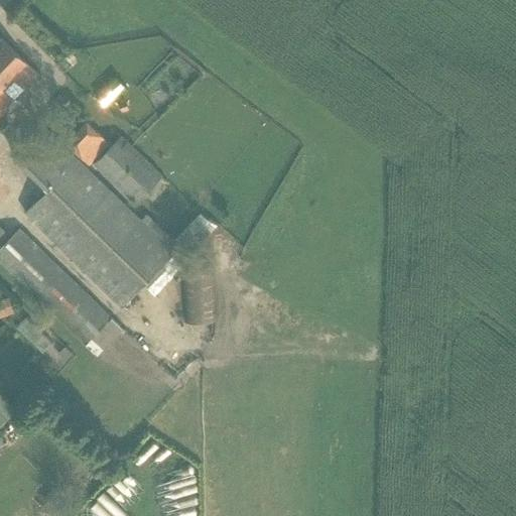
[(36,74),(0,39),(0,132),(7,125),(0,119),(0,115),(7,108),(6,107),(36,74)]
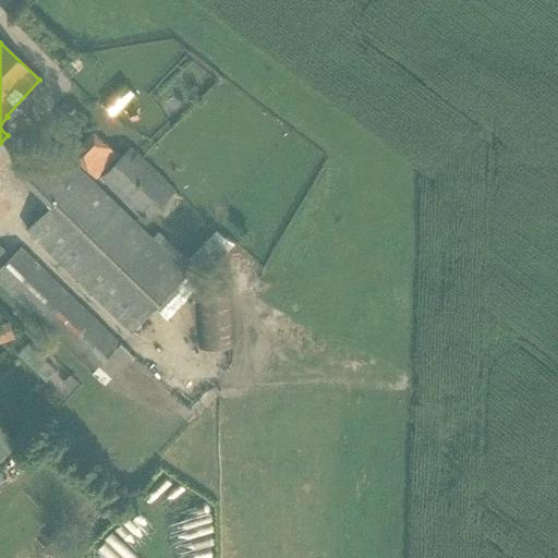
[(93,102),(113,82),(83,50),(62,70),(93,102)]
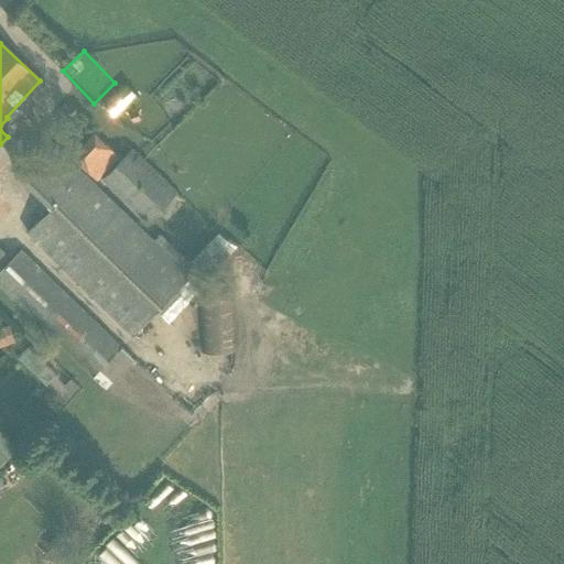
[(137,95),(127,85),(106,105),(116,115),(137,95)]
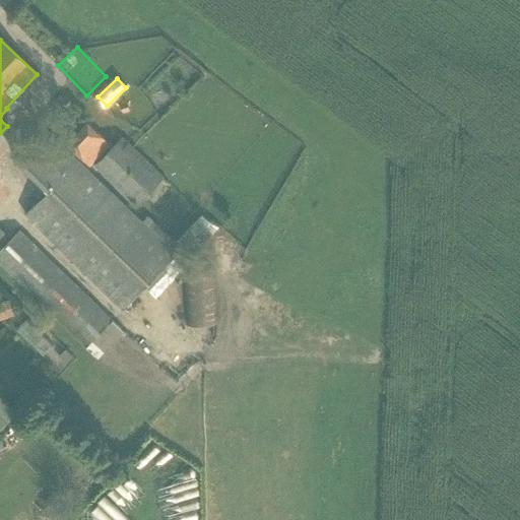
[(65,143),(88,167),(110,145),(86,122),(65,143)]
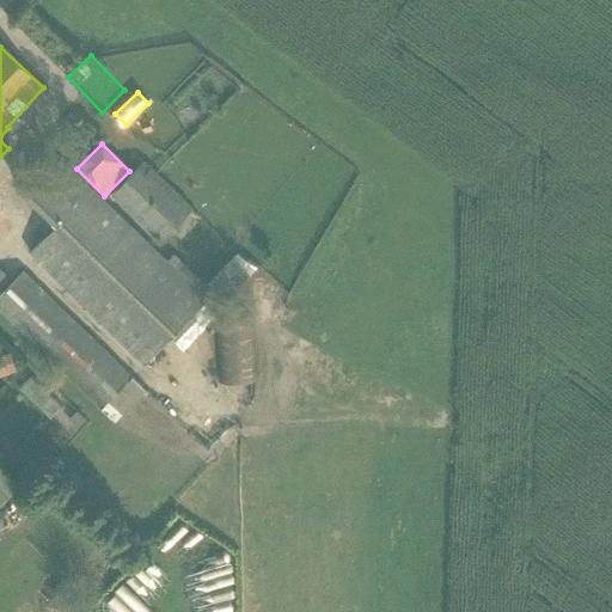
[(144,366),(170,338),(183,350),(204,328),(203,326),(218,311),(201,295),(208,288),(173,255),(166,262),(51,150),(16,188),(55,226),(29,254),(144,366)]
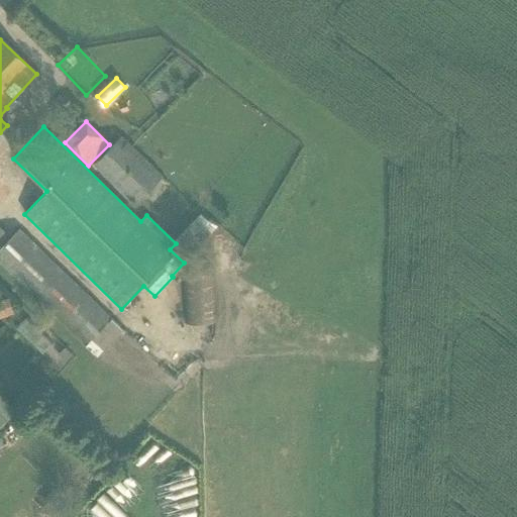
[(134,206),(145,196),(152,202),(167,187),(165,186),(168,183),(162,178),(163,177),(121,136),(93,166),(134,206)]
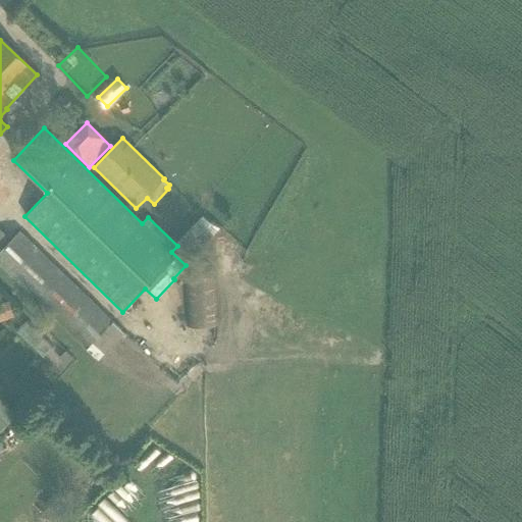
[(122,332),(19,231),(0,250),(0,267),(97,360),(122,332)]
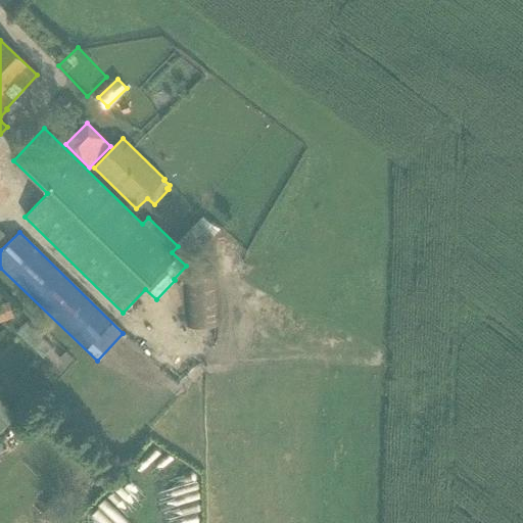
[(185,271),(189,327),(217,325),(212,269),(185,271)]
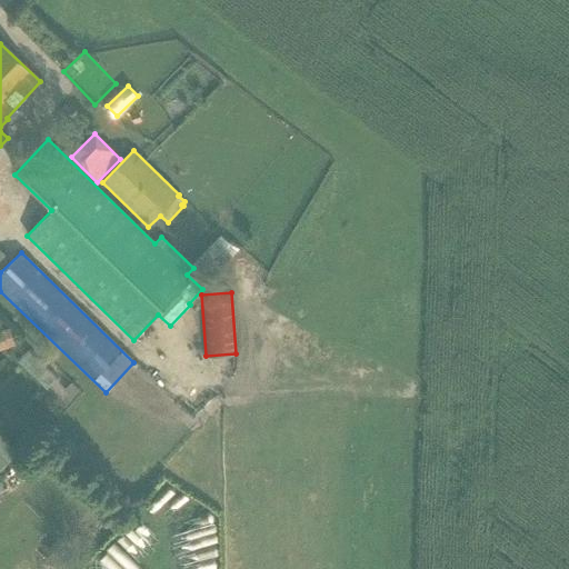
[(9,328),(0,330),(0,349),(15,346),(9,328)]
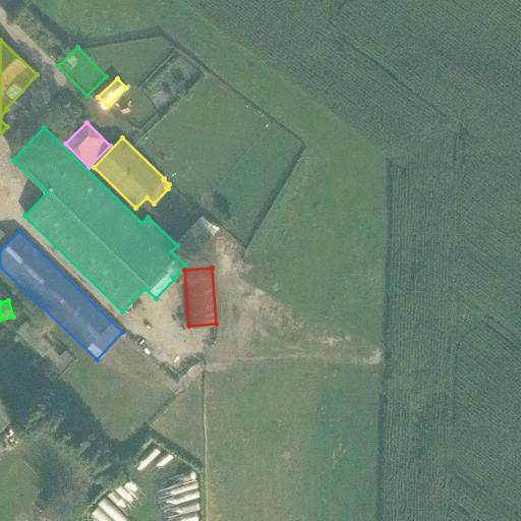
[(26,321),(15,333),(42,357),(53,346),(26,321)]
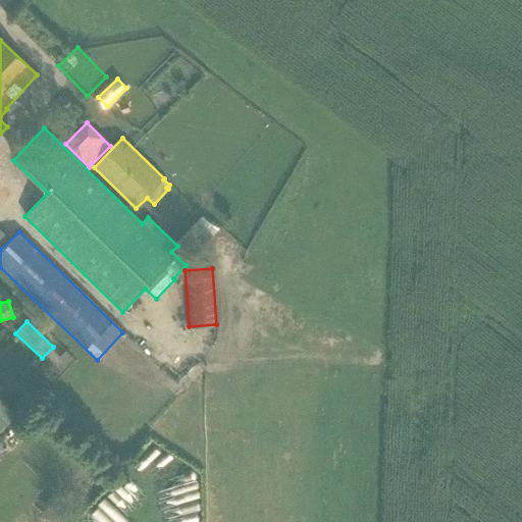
[(0,431),(16,415),(0,400),(0,431)]
